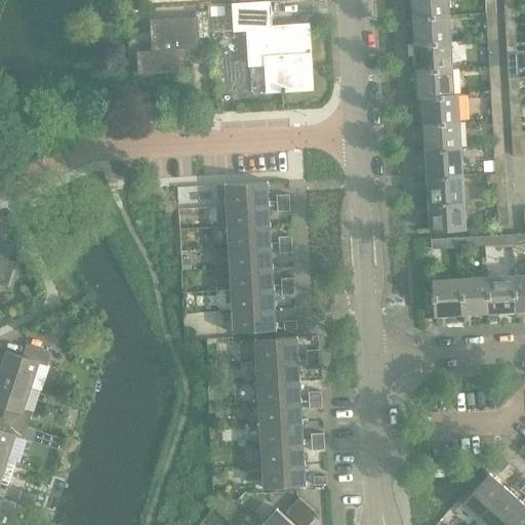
[(447,0),(412,0),(414,17),(449,15),(447,0)]
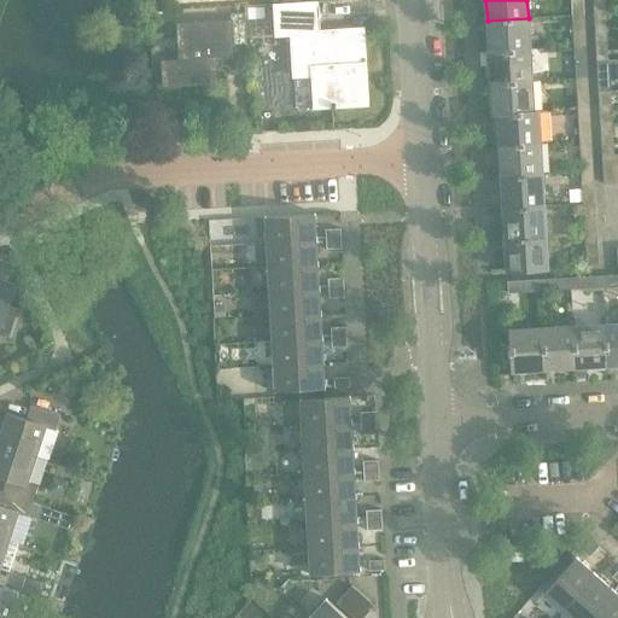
[(571,0),(572,16),(584,16),(583,0),(571,0)]
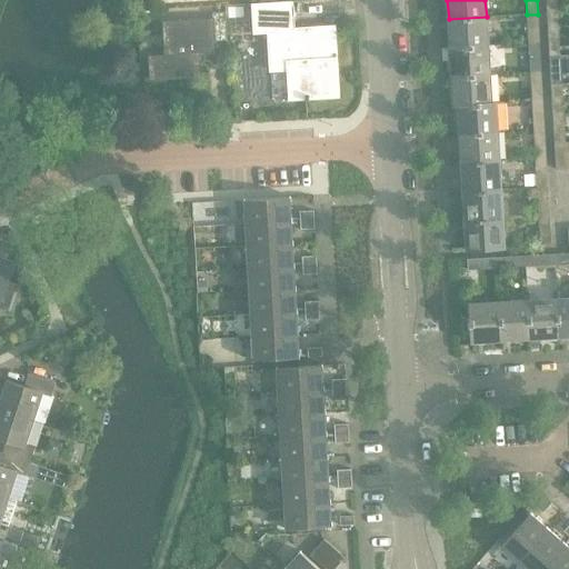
[(293,2),(253,5),(255,33),(269,32),(271,71),(289,70),(291,100),(306,99),(306,101),(309,101),(309,99),(339,97),(335,27),(295,30),(293,2)]
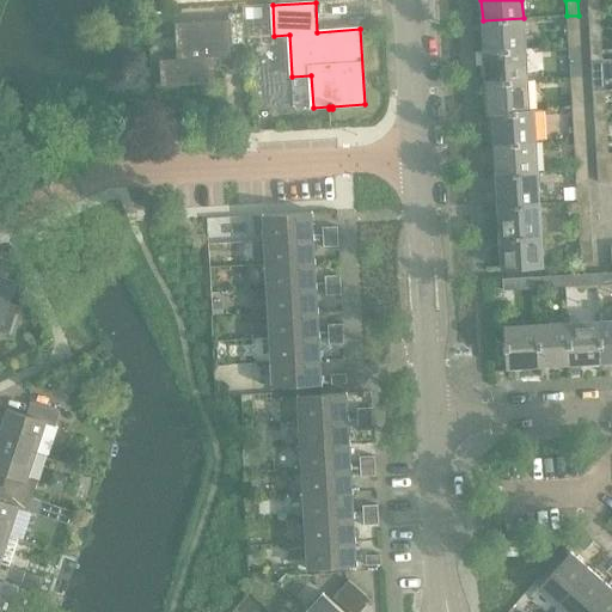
[(244,44),(243,14),(228,14),(231,46),(244,44)]
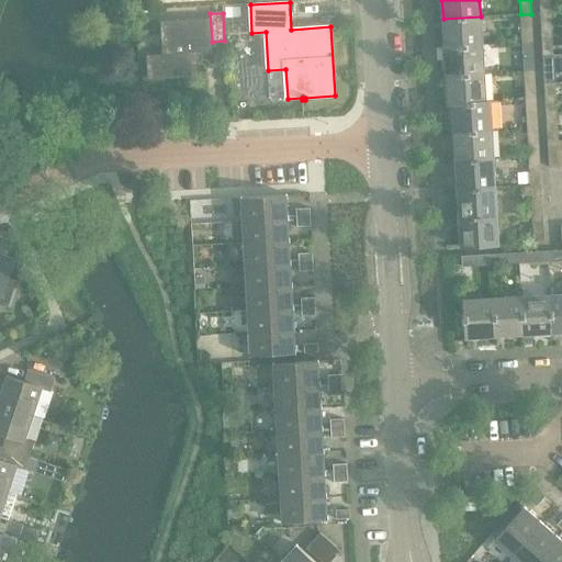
[(481,17),(444,19),(445,47),(482,45),(481,17)]
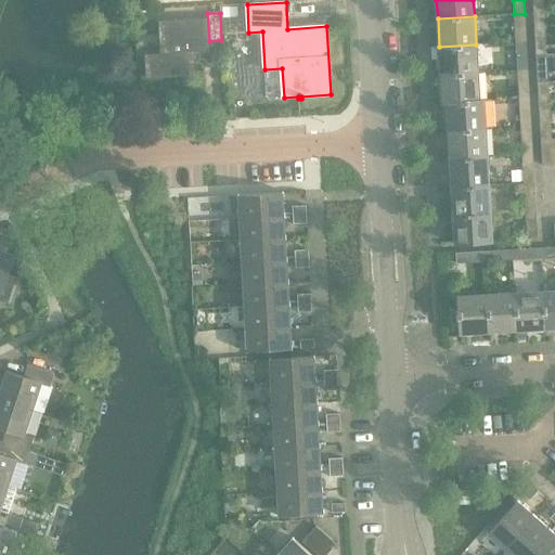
[(162,54),(145,55),(146,78),(195,75),(193,53),(209,53),(207,20),(159,22),(162,54)]
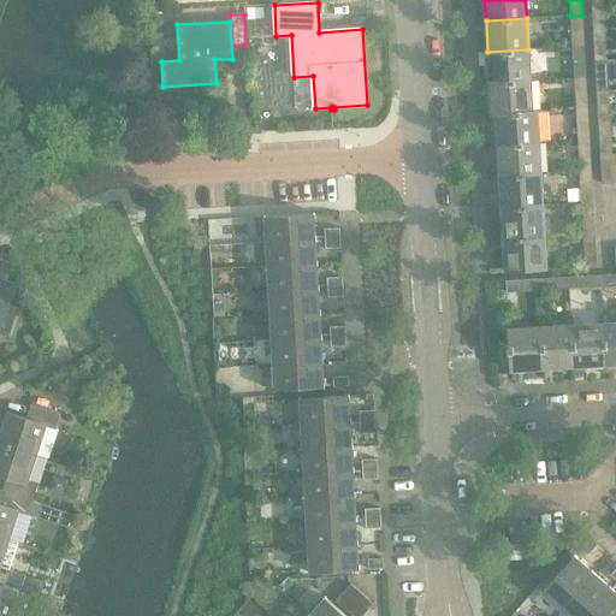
[(604,29),(593,29),(594,60),(606,60),(604,29)]
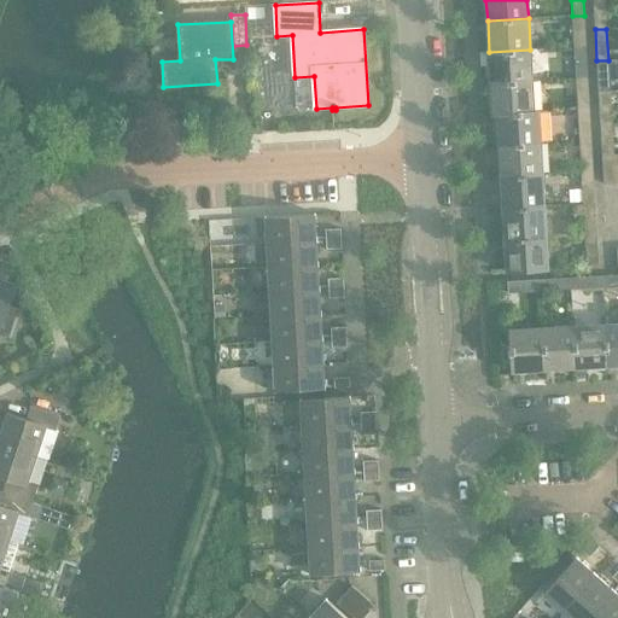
[(530,50),(489,52),(491,83),(532,81),(530,50)]
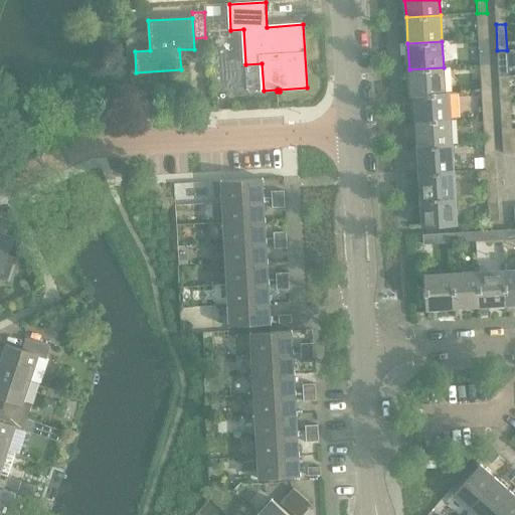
[(507,50),(497,50),(499,76),(508,76),(507,50)]
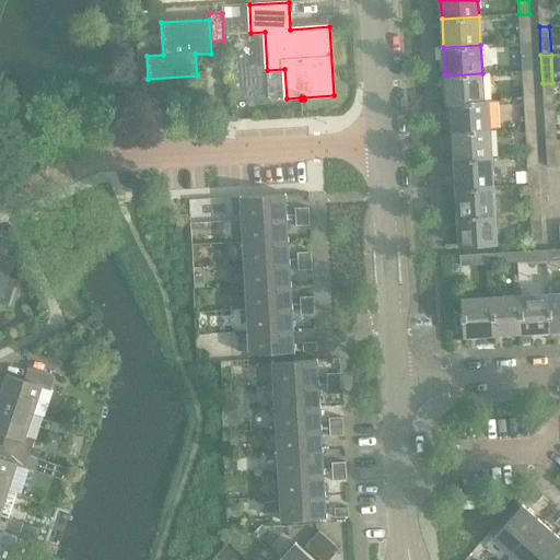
[(482,73),(445,76),(446,104),(488,102),(488,101),(483,102),(482,73)]
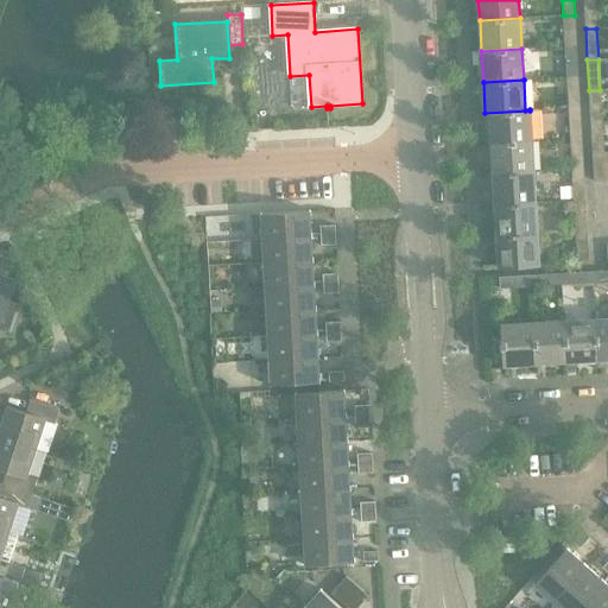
[(600,90),(589,90),(590,121),(602,121),(600,90)]
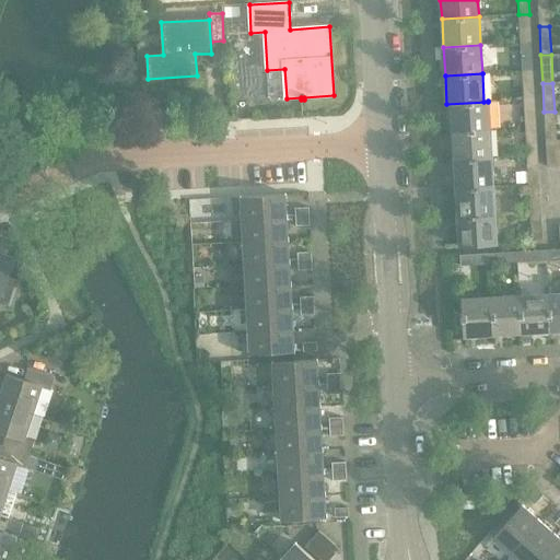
[(488,102),(446,104),(446,105),(451,105),(453,132),(490,130),(488,102)]
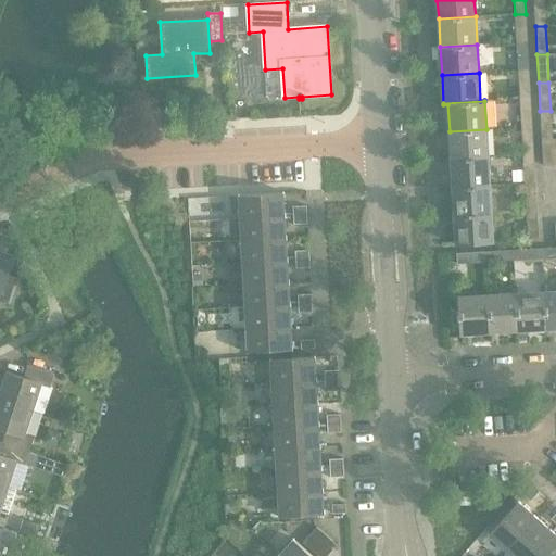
[(551,111),(540,111),(542,140),(552,139),(551,111)]
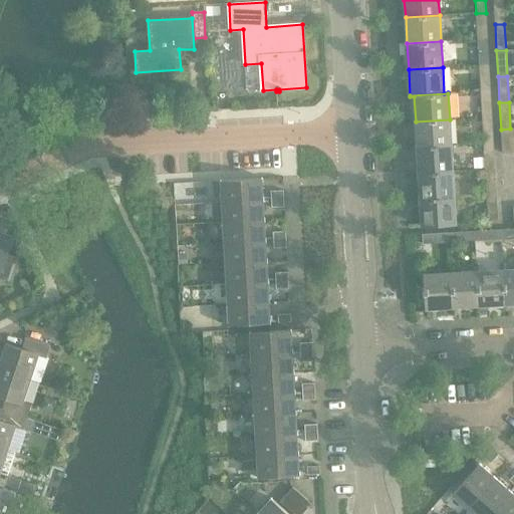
[(450,119),(416,121),(417,148),(451,146),(450,119)]
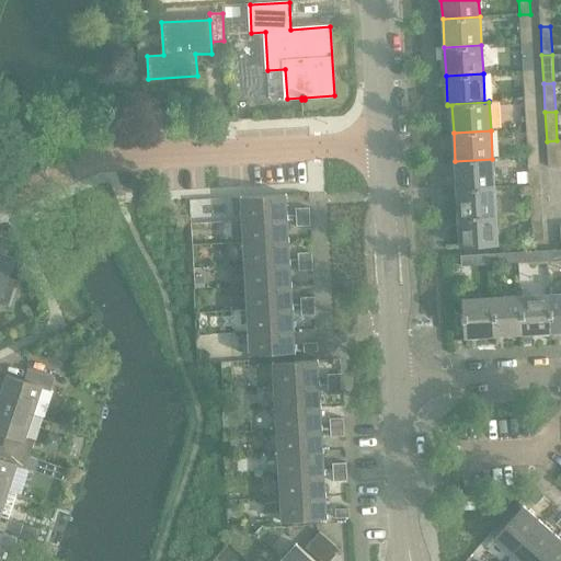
[(547,141),(548,168),(560,167),(560,140),(557,140),(547,141)]
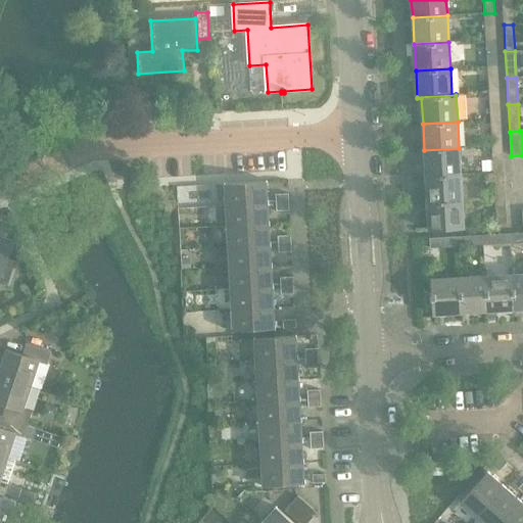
[(459,148),(424,150),(426,177),(461,175),(459,148)]
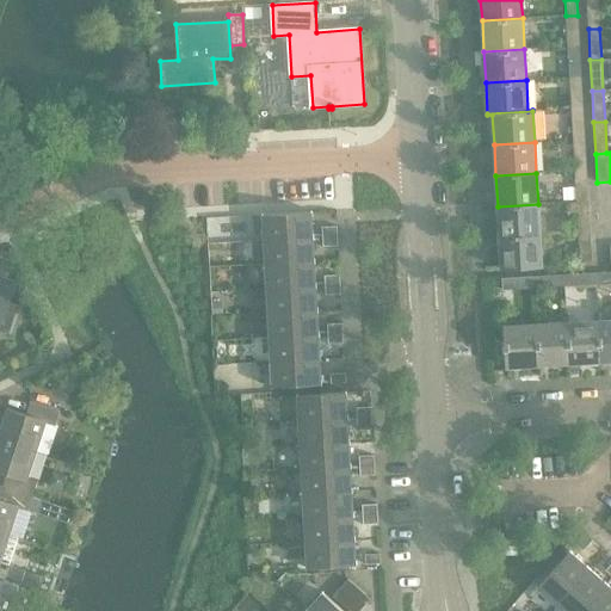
[(588,201),(576,202),(579,233),(590,232),(588,201)]
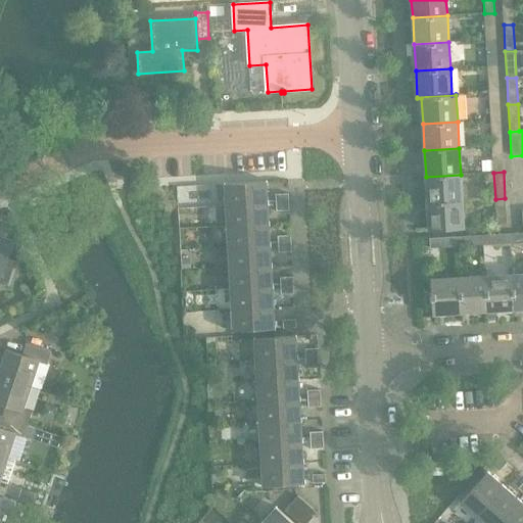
[(461,175),(426,177),(427,203),(462,201),(461,175)]
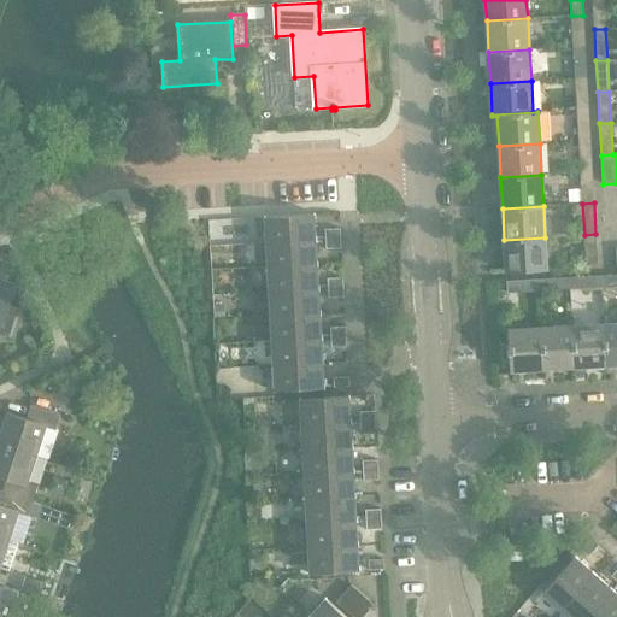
[(265,217),(266,244),(316,240),(315,215),(265,217)]
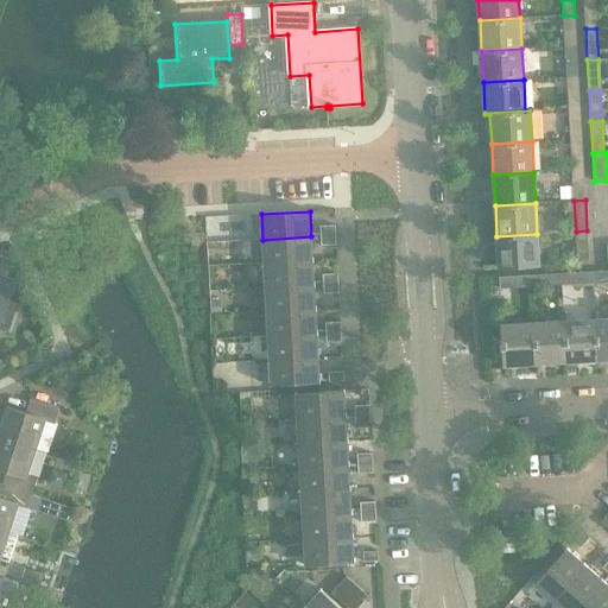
[(320,227),(321,236),(335,235),(335,226),(320,227)]
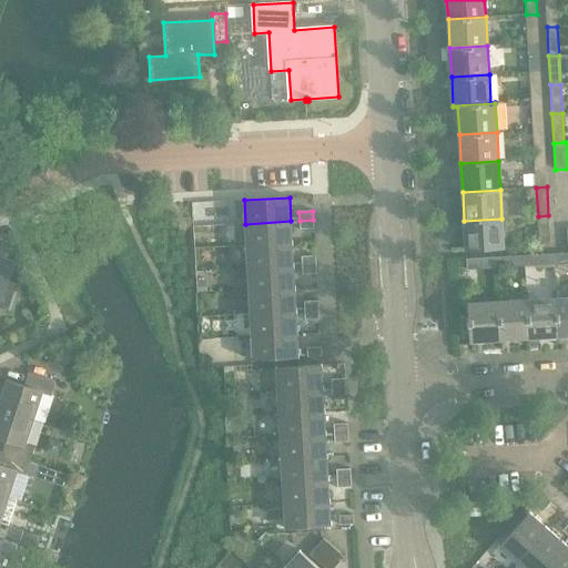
[(548,215),(538,216),(539,246),(550,245),(548,215)]
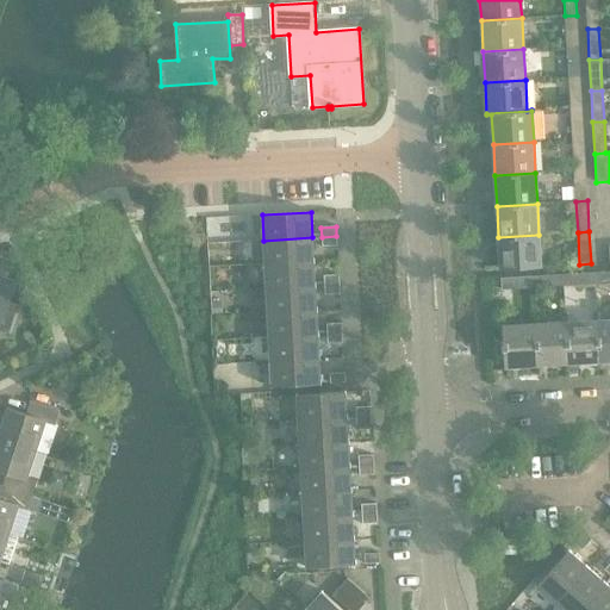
[(539,235),(498,237),(500,269),(541,267),(539,235)]
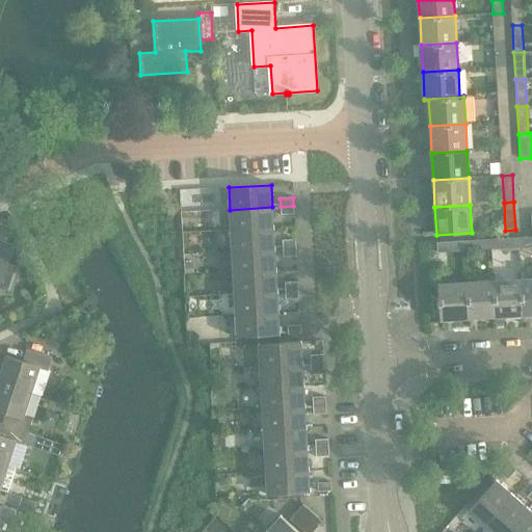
[(293,206),(281,207),(281,215),(294,214),(293,206)]
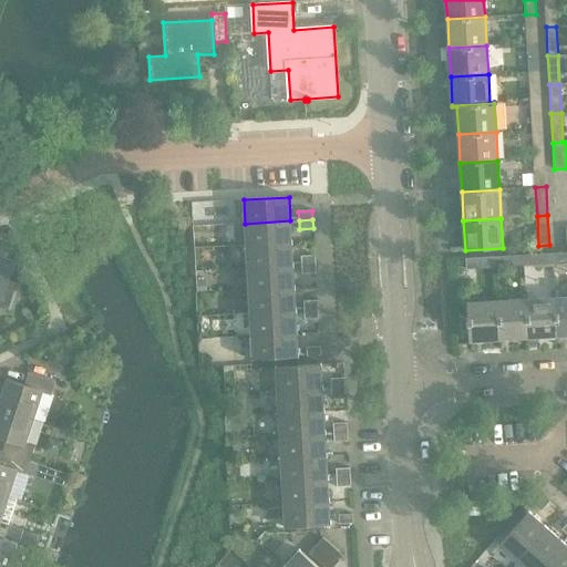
[(290,220),(245,224),(246,246),(291,244),(290,220)]
